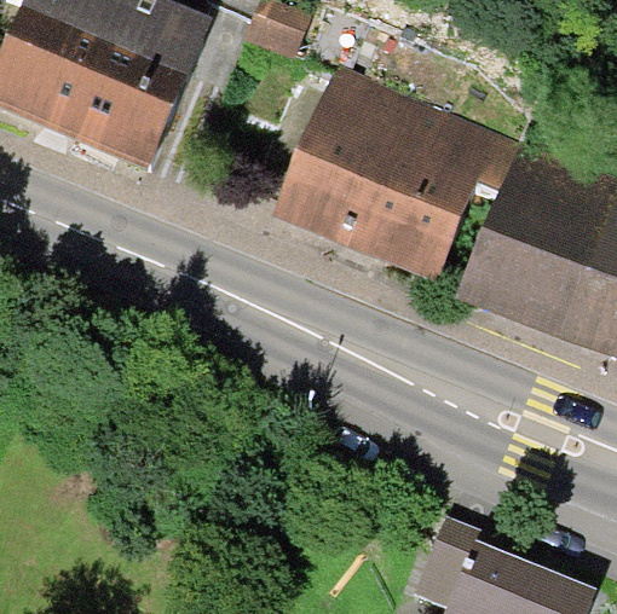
[(19,0),(0,48),(0,106),(48,127),(146,168),(209,21),(161,0),(19,0)]
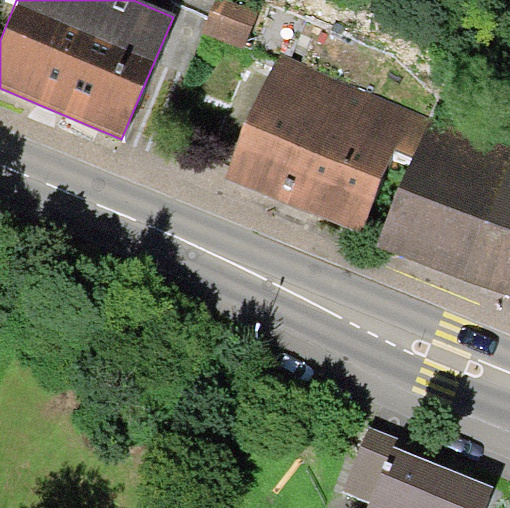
[(215,0),(202,32),(241,49),(257,12),(228,0),(215,0)]
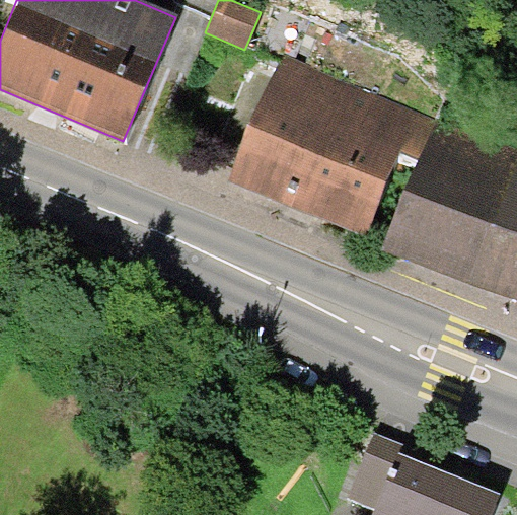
[(283,51),(228,180),(288,205),(365,235),(400,153),(415,158),(432,116),(283,51)]
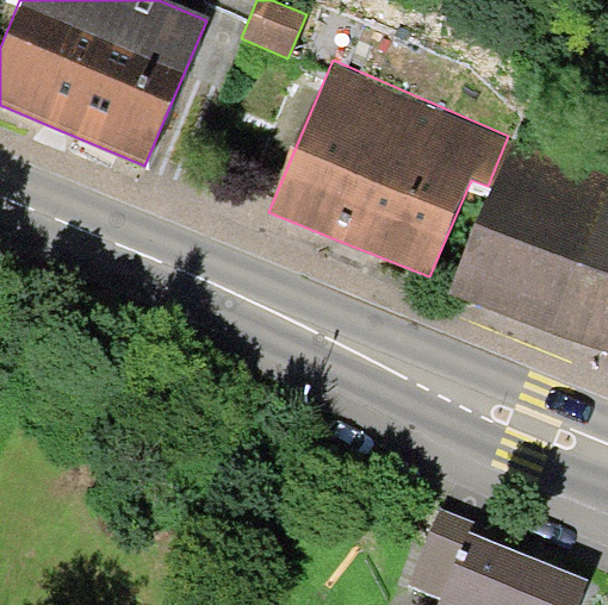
[(607,173),(513,137),(446,294),(607,351),(607,173)]
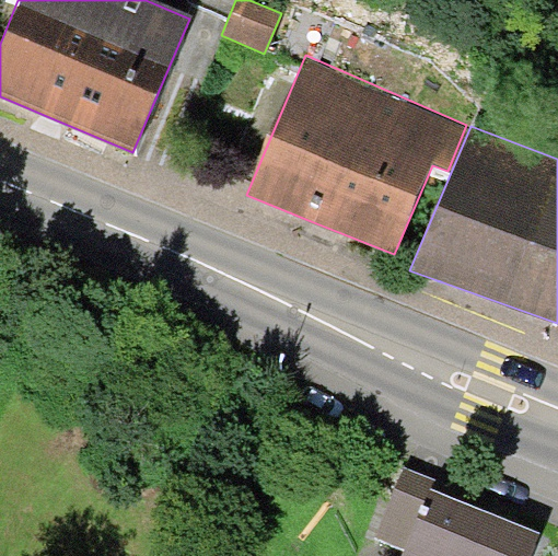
[(404,548),(428,488),(432,477),(403,465),(374,536),(404,548)]
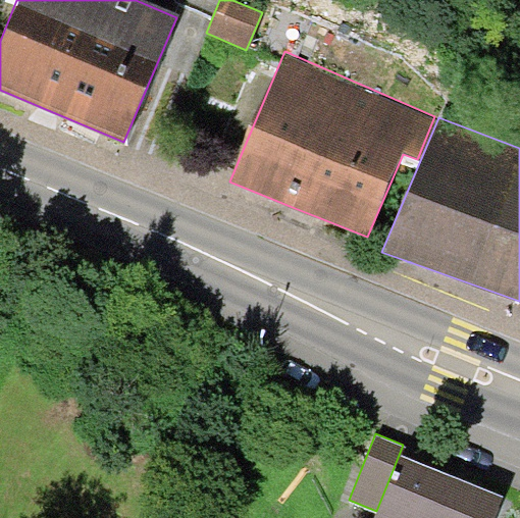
[(412,460),(399,455),(376,511),(373,517),(494,517),(503,496),(412,460)]
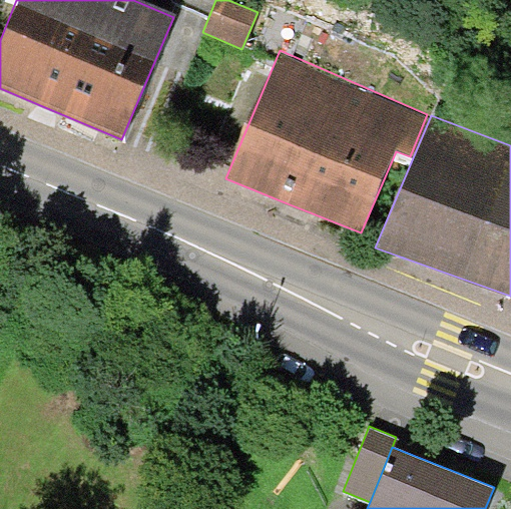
All buildings are outlined.
